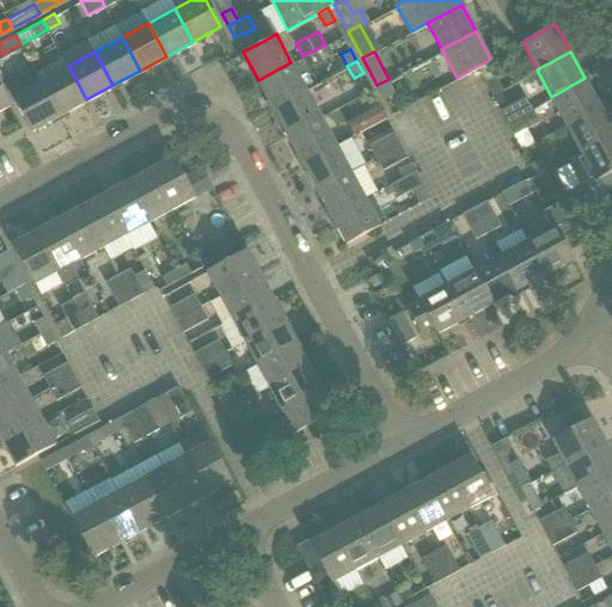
[(477,66),(493,93),(502,89),(494,73),(488,61),(477,66)]
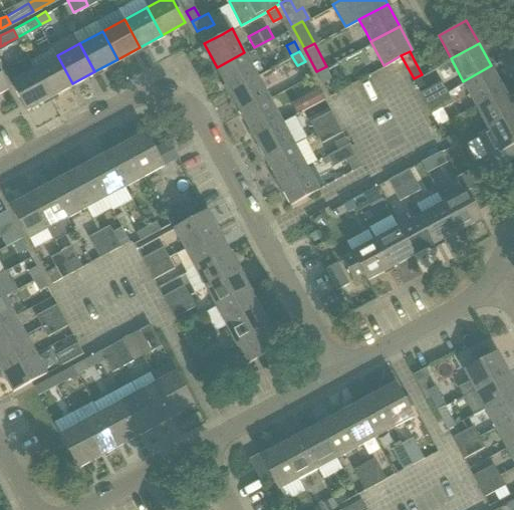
[(217,67),(229,89),(257,74),(244,52),(217,67)]
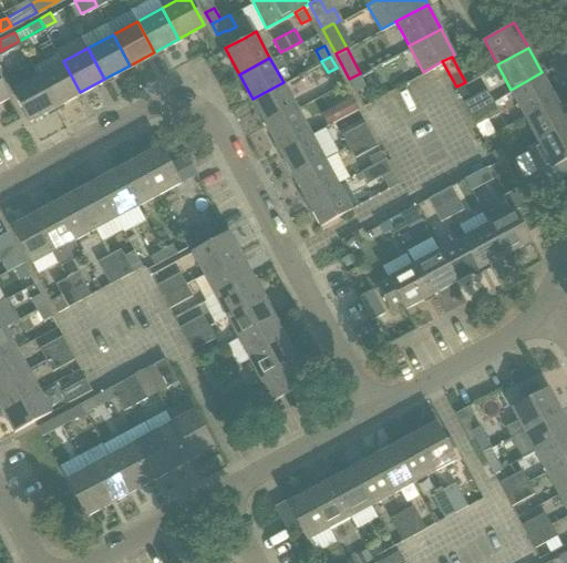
[(38,75),(54,105),(80,92),(63,61),(38,75)]
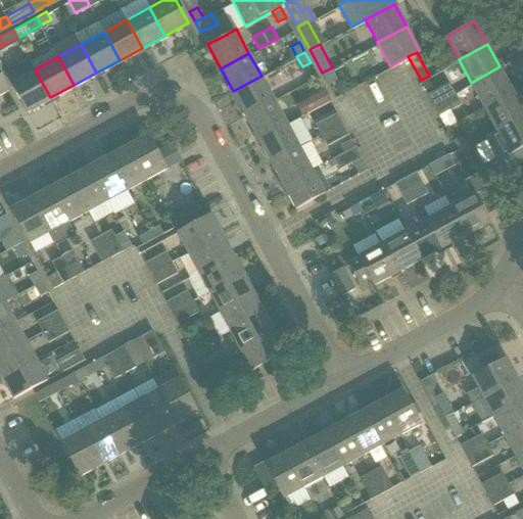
[(27,110),(50,97),(35,69),(29,57),(5,69),(27,110)]
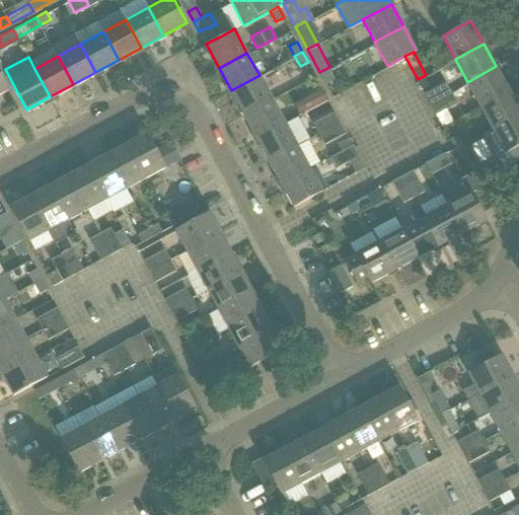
[(467,82),(479,104),(508,89),(496,66),(467,82)]
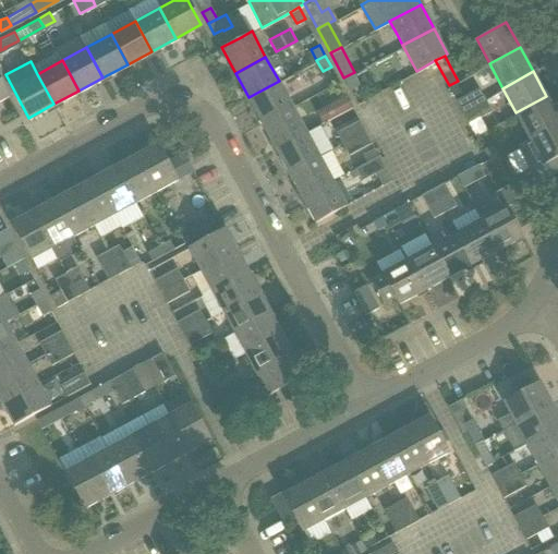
[(343,77),(350,88),(359,84),(352,72),(343,77)]
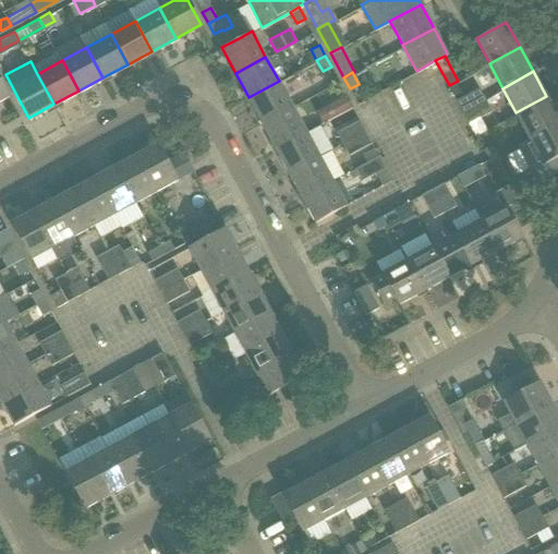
[(249,97),(262,122),(292,105),(279,81),(249,97)]
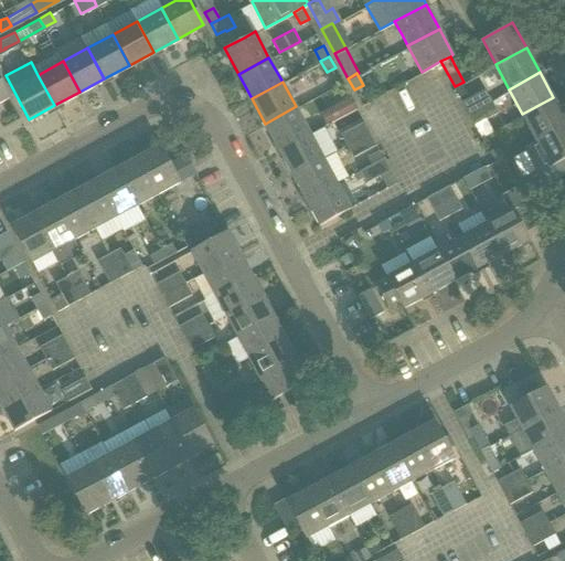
[(461,99),(468,110),(491,98),(486,86),(461,99)]
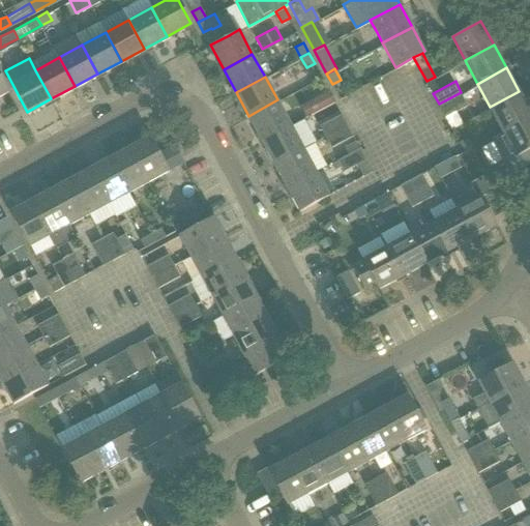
[(301,104),(307,114),(334,100),(328,90),(301,104)]
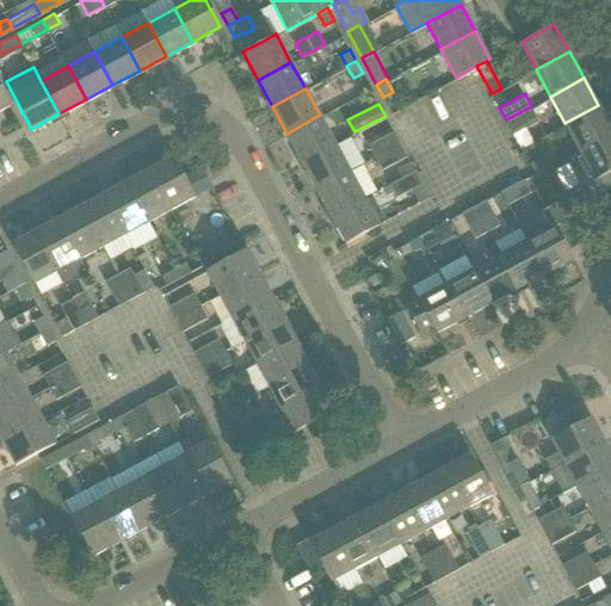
[(565,123),(579,150),(610,133),(610,129),(598,105),(565,123)]
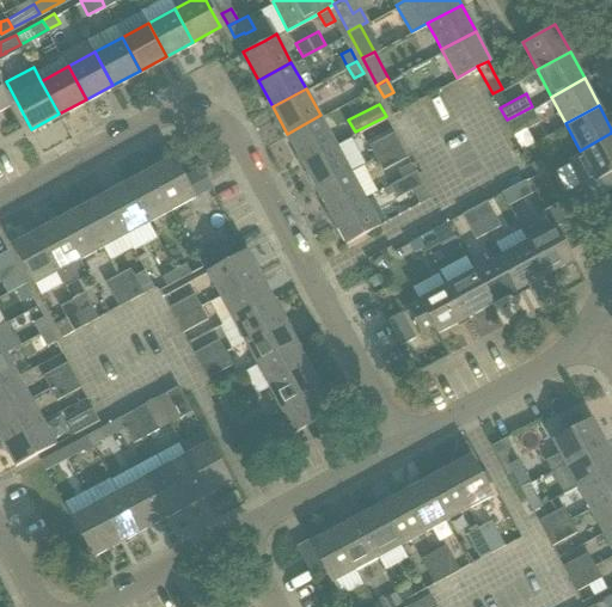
[(507,120),(513,133),(539,118),(532,106),(507,120)]
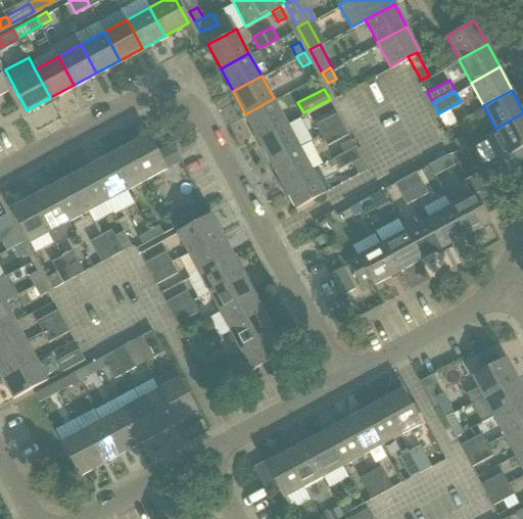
[(245,114),(257,137),(286,122),(274,98),(245,114)]
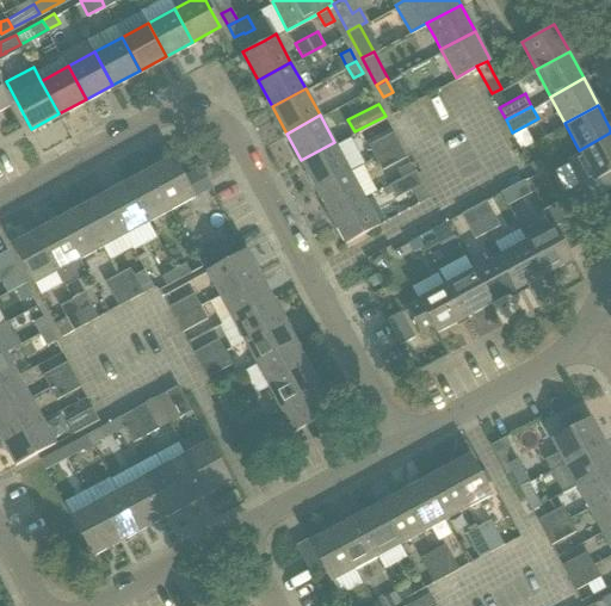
[(366,143),(374,156),(400,142),(393,129),(366,143)]
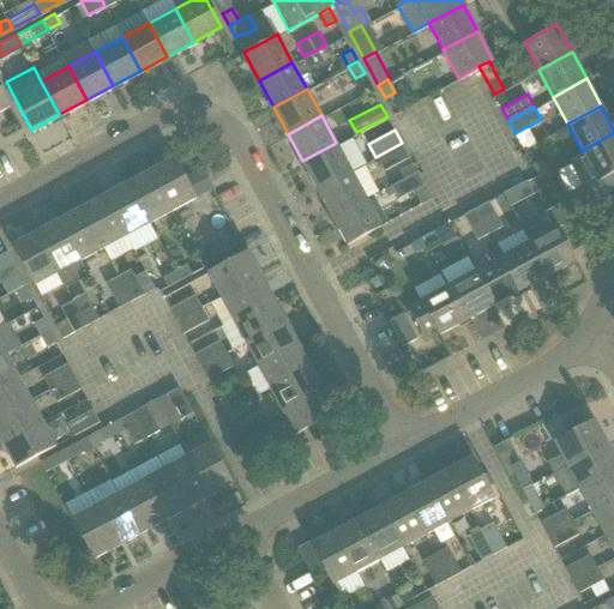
[(570,162),(557,169),(569,191),(582,184),(590,199),(613,185),(613,133),(582,151),(569,158),(570,162)]
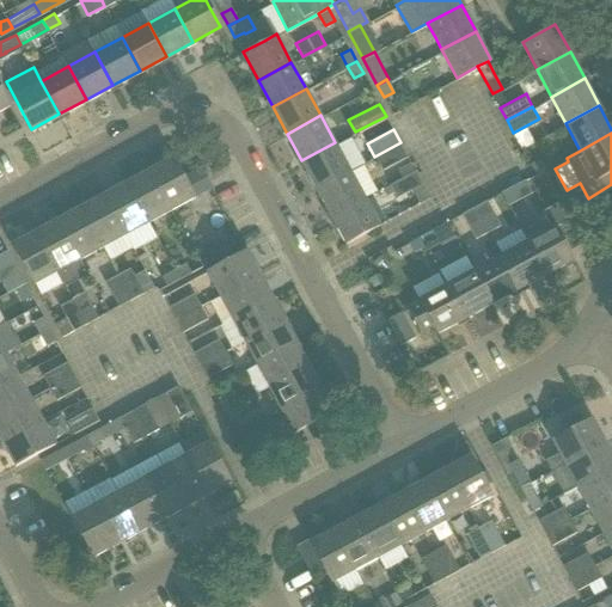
[(301,160),(316,188),(349,169),(335,142),(301,160)]
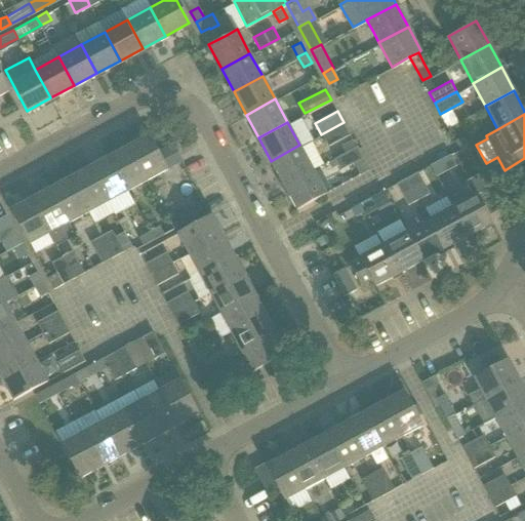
[(321,134),(327,145),(350,132),(344,122),(321,134)]
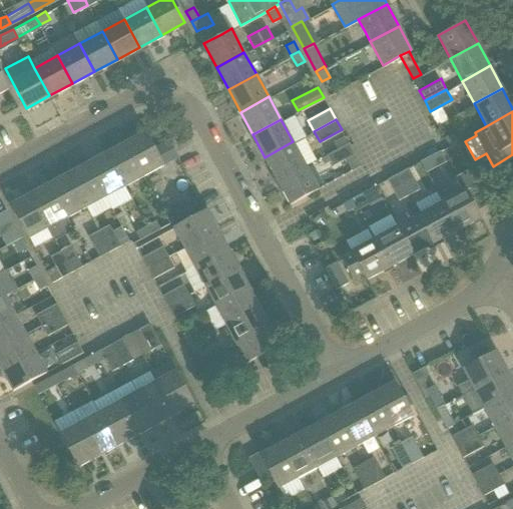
[(125,141),(143,174),(162,163),(144,130),(125,141)]
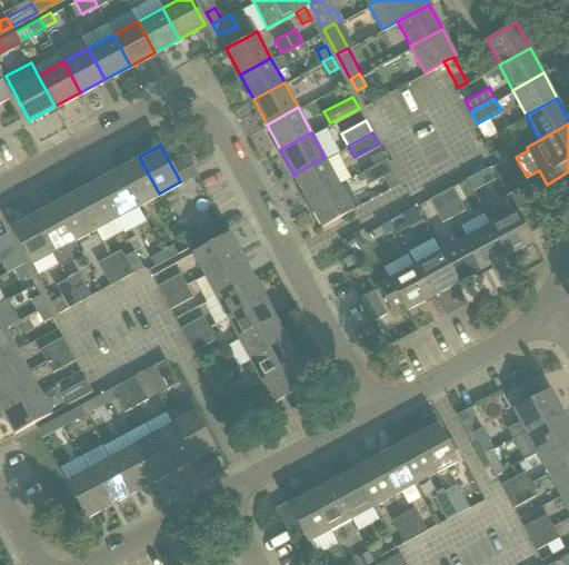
[(492,150),(498,162),(507,157),(501,146),(492,150)]
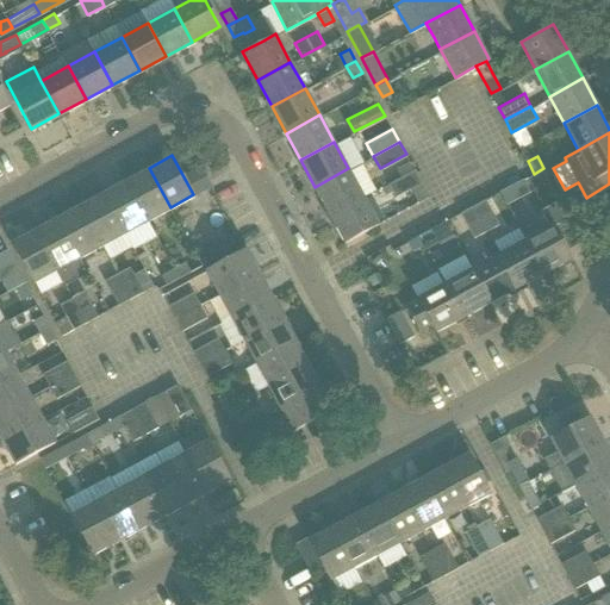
[(126,180),(148,219),(170,207),(149,168),(126,180)]
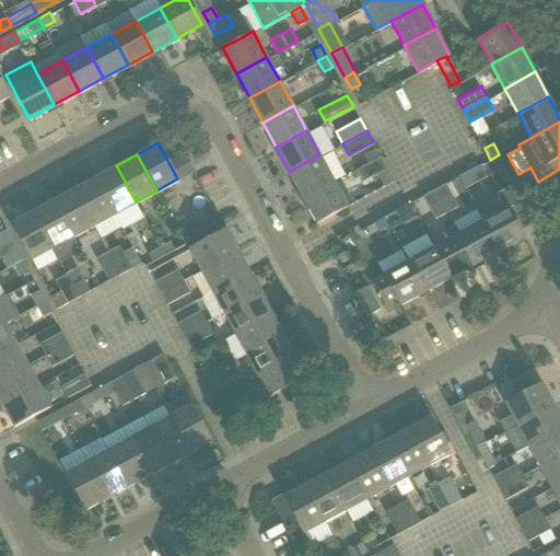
[(289,172),(302,196),(333,180),(319,154),(289,172)]
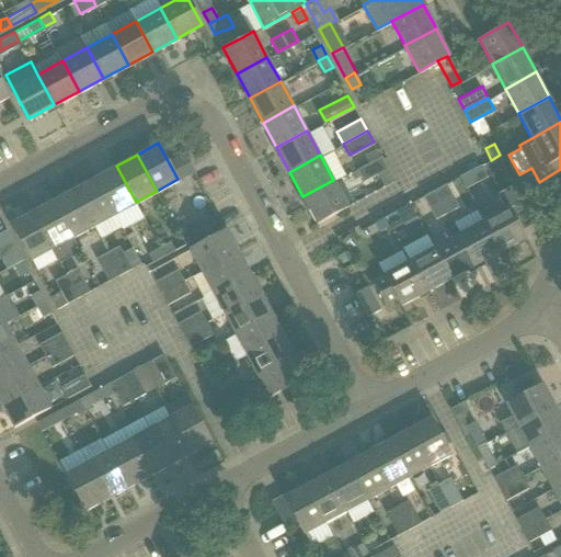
[(357,168),(364,180),(387,168),(380,155),(357,168)]
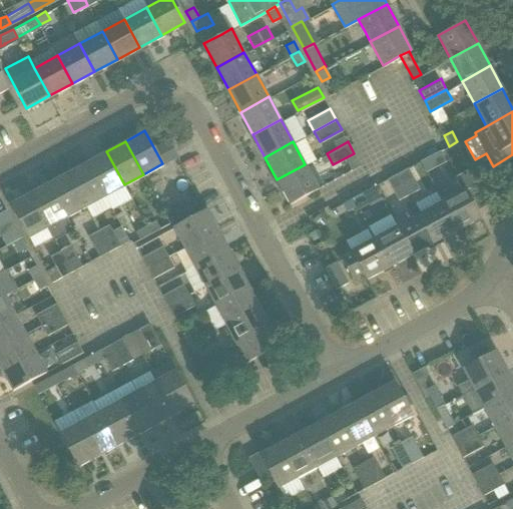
[(424,167),(447,156),(443,147),(419,158),(424,167)]
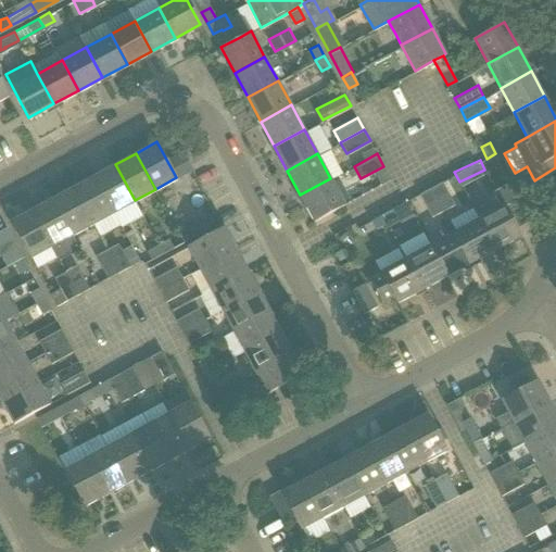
[(95,175),(114,211),(135,200),(115,164),(95,175)]
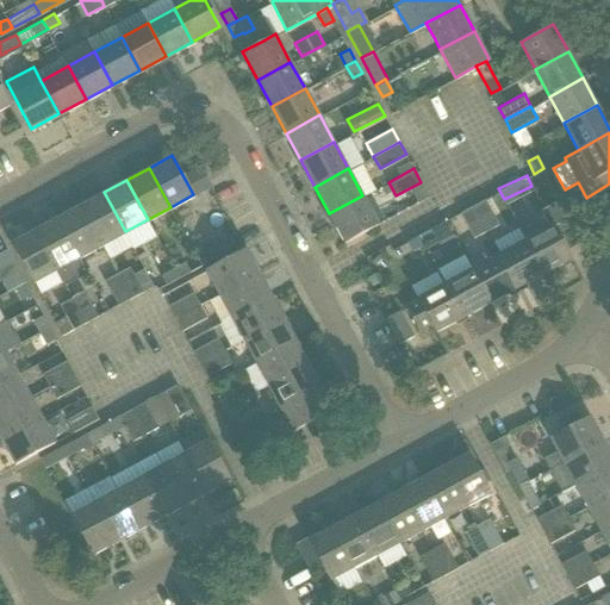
[(81,204),(101,244),(125,231),(104,192),(81,204)]
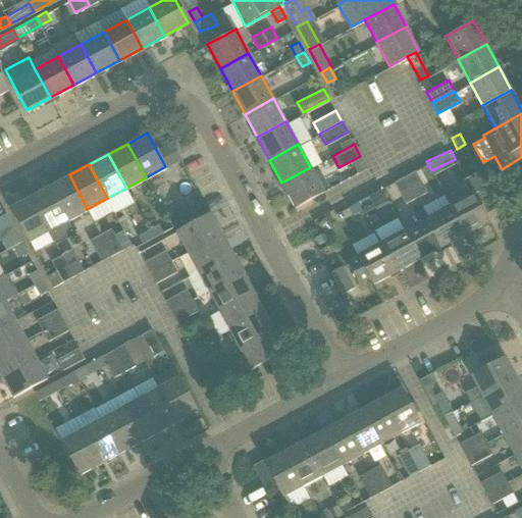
[(281,183),(295,206),(323,191),(310,167),(281,183)]
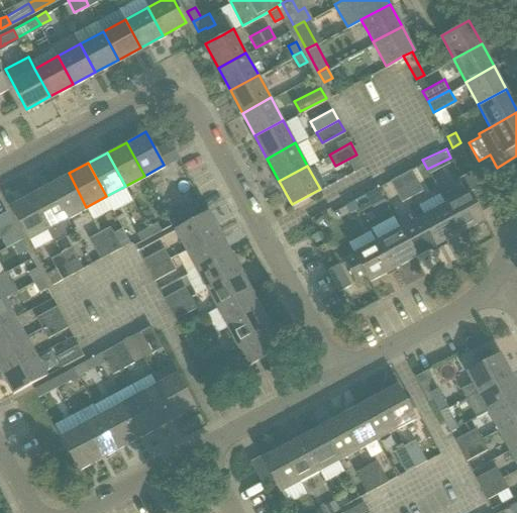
[(400,173),(412,195),(423,189),(411,167),(400,173)]
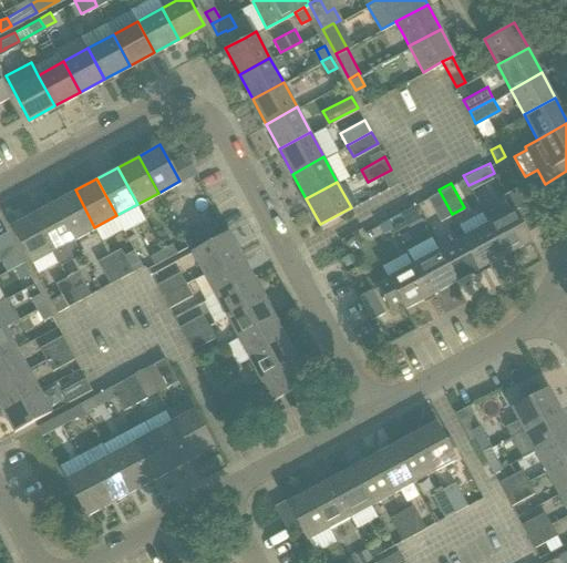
[(488,222),(505,253),(531,238),(514,208),(526,202),(517,185),(502,194),(511,210),(488,222)]
